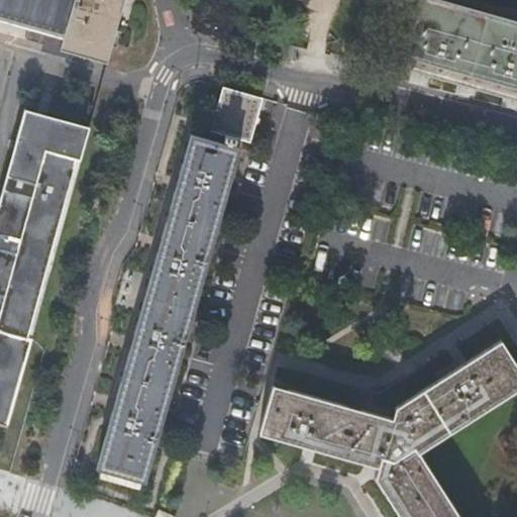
[(0,0),(0,21),(27,29),(24,40),(106,64),(123,0),(0,0)]
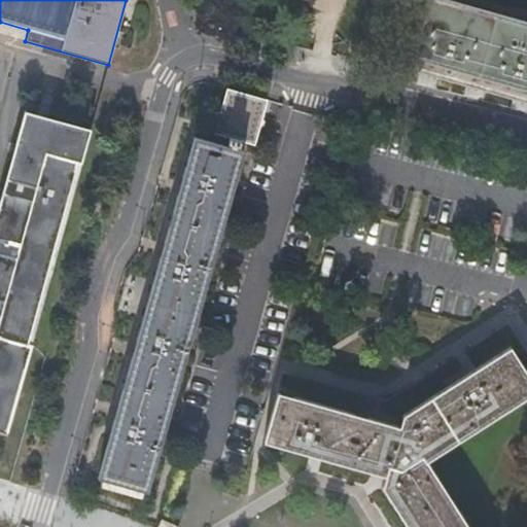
[(526,24),(438,0),(426,0),(406,70),(526,104),(526,24)]
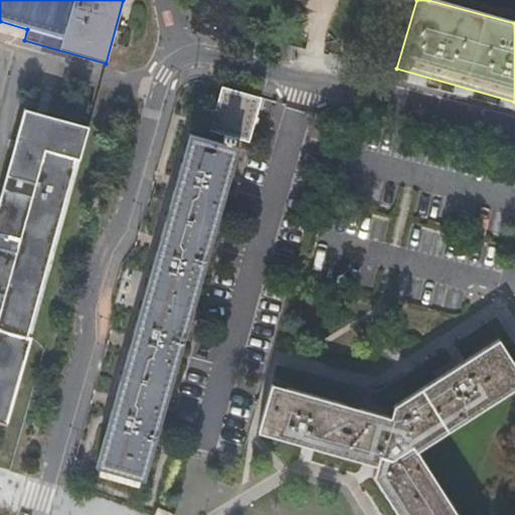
[(211,125),(251,131),(262,96),(223,84),(211,125)]
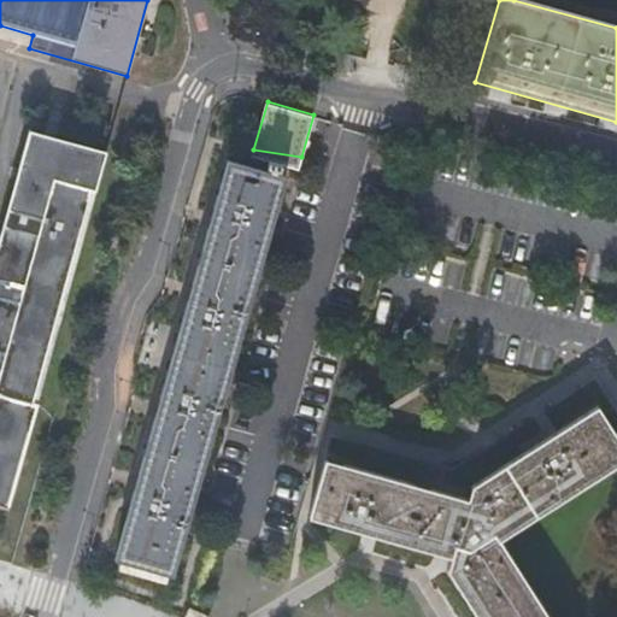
[(0,503),(7,505),(36,401),(31,400),(90,187),(95,188),(106,150),(29,128),(18,168),(30,170),(24,189),(13,187),(0,230),(0,234),(11,238),(6,257),(0,254),(0,503)]
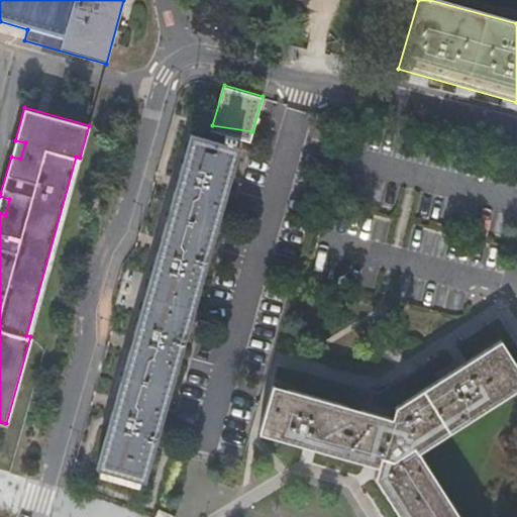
[(249,140),(252,131),(212,125),(211,129),(226,133),(224,139),(236,142),(238,136),(249,140)]
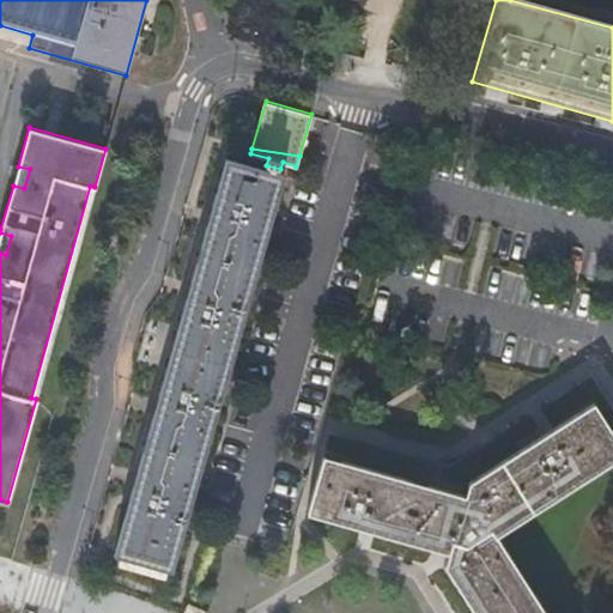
[(284,175),(228,158),(116,553),(173,570),(284,175)]
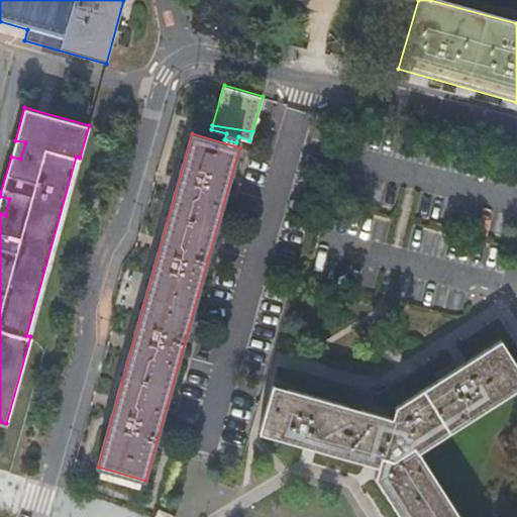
[(373,412),(274,385),(260,431),(358,459),(378,466),(376,476),(401,516),(459,516),(417,448),(516,387),(516,366),(502,340),(395,405),(393,416),(373,412)]
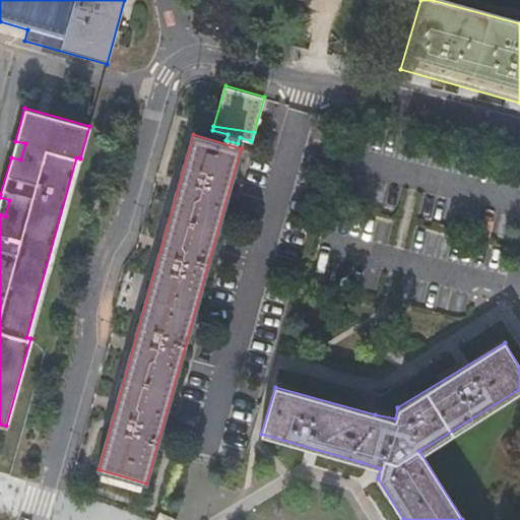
[(155,519),(176,519),(177,518),(158,511),(155,519)]
